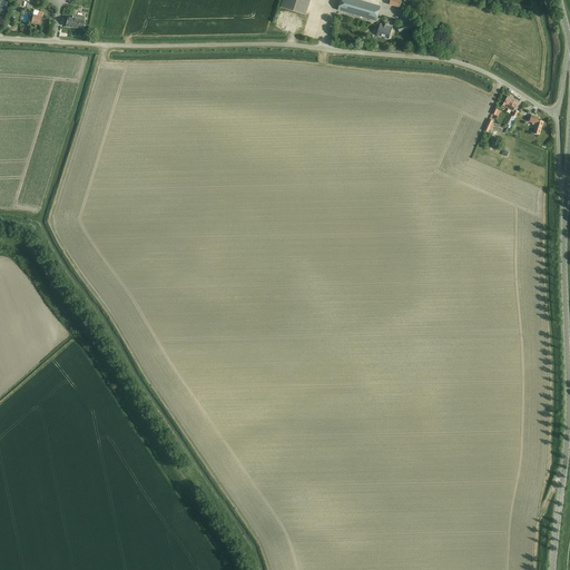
[(310,0),(281,0),(278,7),(305,16),(310,0)]
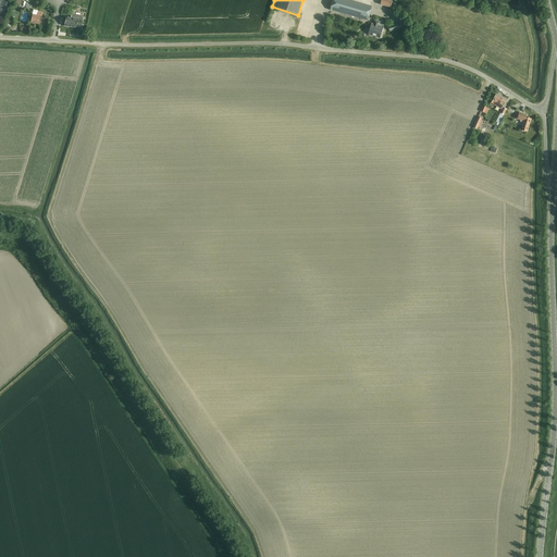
[(372,7),(349,0),(333,0),(331,10),(368,21),(372,7)]
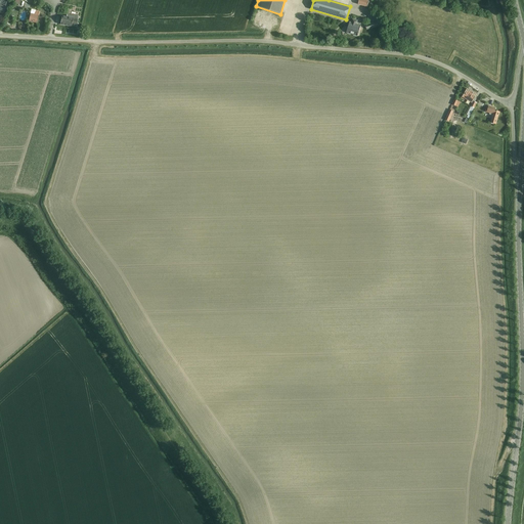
[(39,13),(35,12),(36,10),(32,9),(29,22),(37,24),(39,13)]
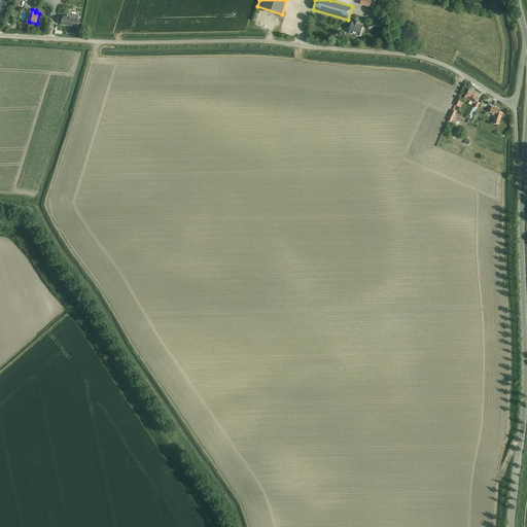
[(70,18),(62,16),(61,25),(72,27),(76,27),(78,16),(71,15),(70,18)]
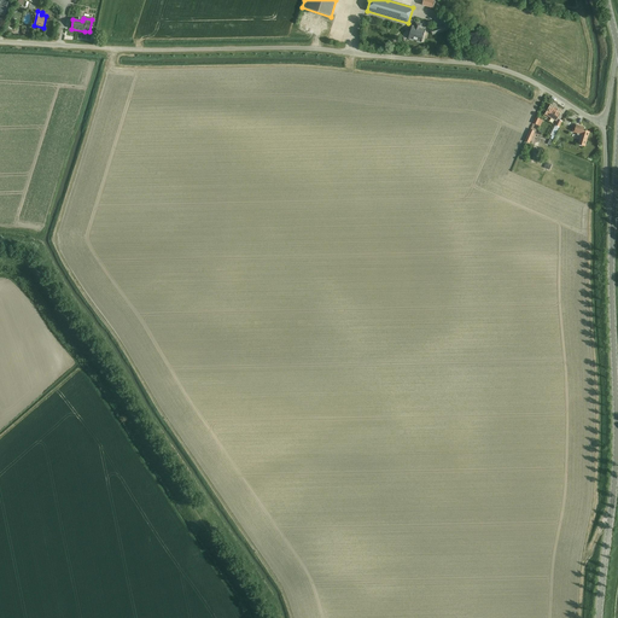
[(414,27),(412,25),(408,39),(421,42),(426,30),(420,28),(421,24),(415,22),(414,27)]
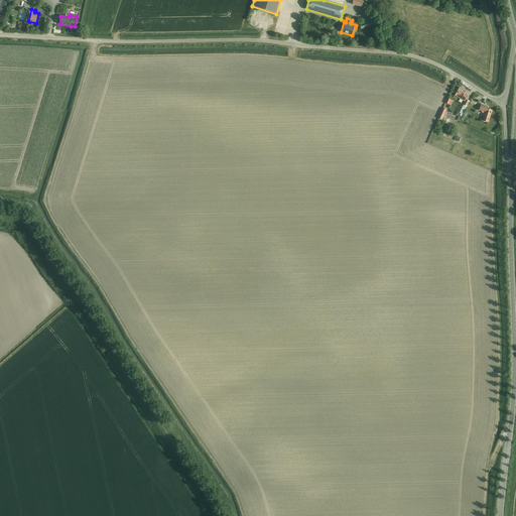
[(469,94),(460,88),(457,93),(456,96),(459,98),(461,95),(466,98),(469,94)]
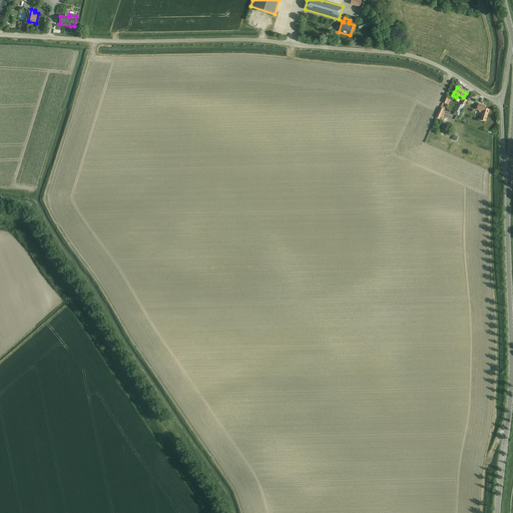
[(484,105),(478,103),(476,109),(479,111),(479,112),(482,113),(480,120),(485,121),(488,113),(489,109),(486,108),(484,105)]
